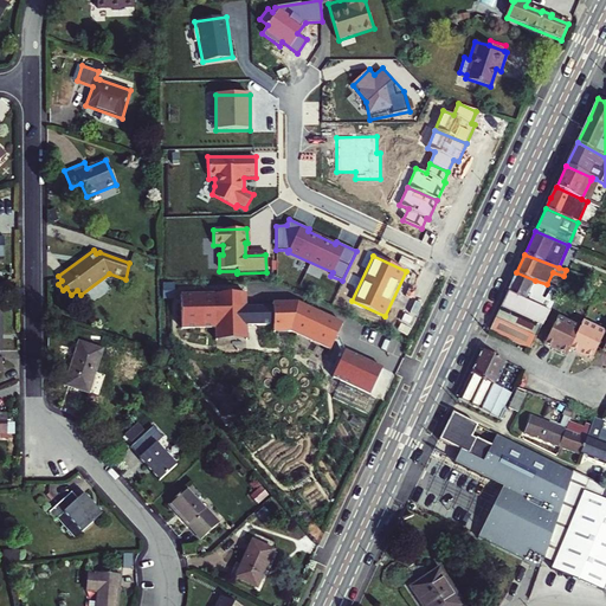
[(561,288),(547,284),(535,281),(516,272),(513,281),(505,295),(513,298),(514,295),(549,311),(561,288)]
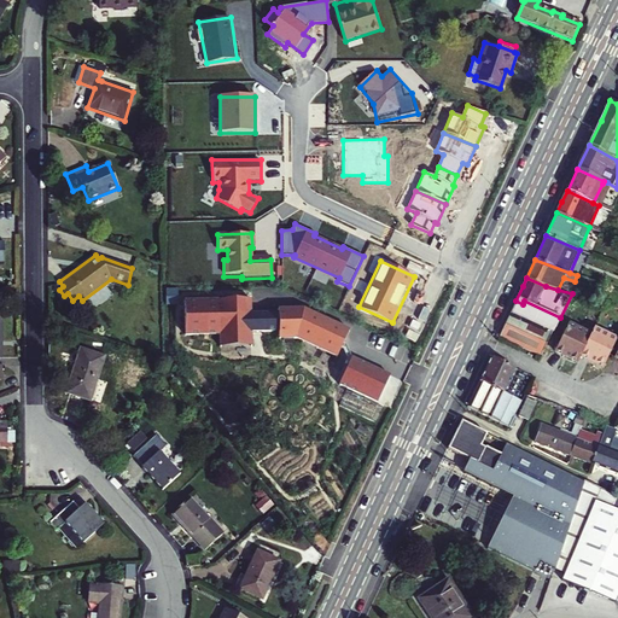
[(250,298),(185,299),(185,334),(220,333),(220,347),(252,345),(251,331),(251,313),(250,298)]
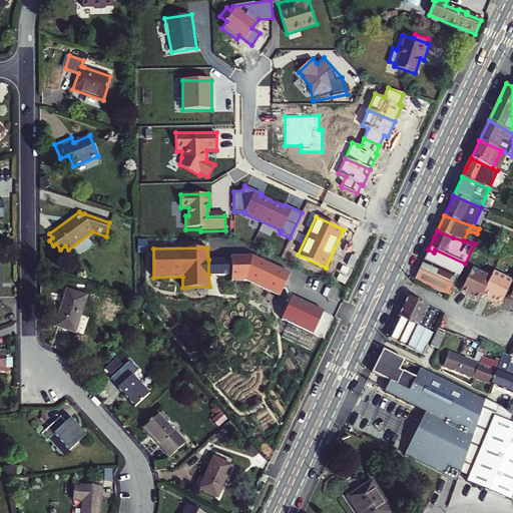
[(434,252),(428,249),(422,265),(415,280),(449,296),(451,292),(465,264),(435,249),(434,252)]
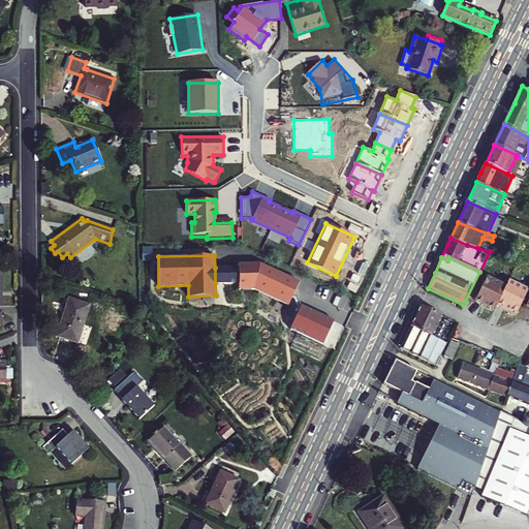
[(238,263),(238,267),(239,282),(239,289),(244,289),(244,290),(252,290),(252,288),(255,288),(287,305),(299,282),(259,263),(238,263)]
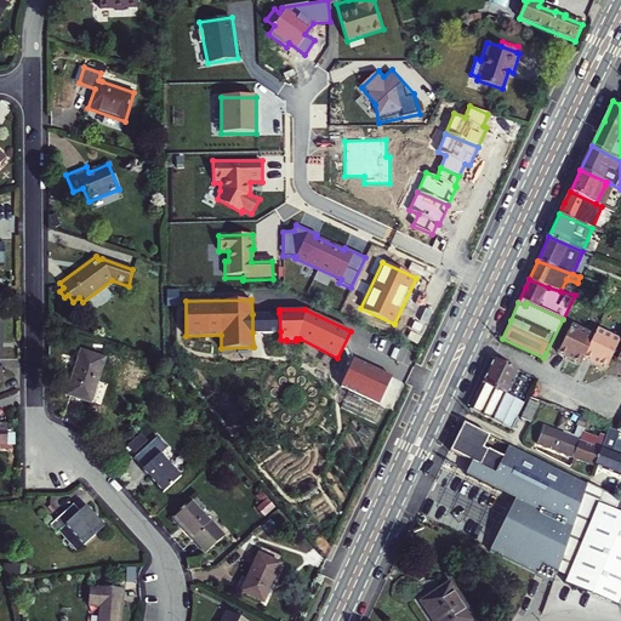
[(279,313),(252,314),(252,332),(280,331),(279,313)]
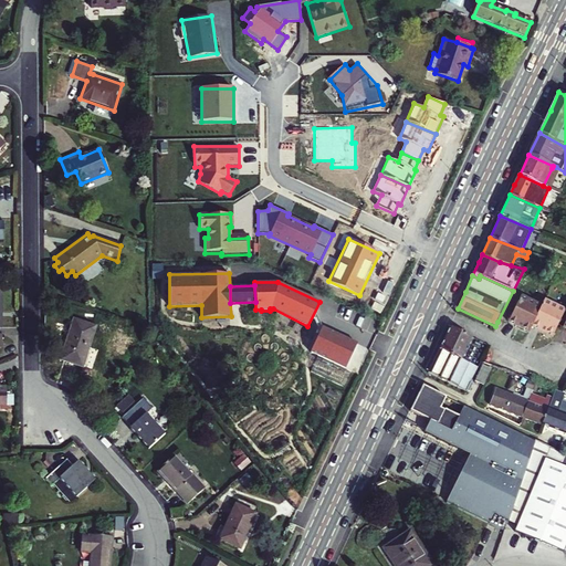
[(531,325),(541,306),(520,296),(507,322),(528,332),(531,325)]
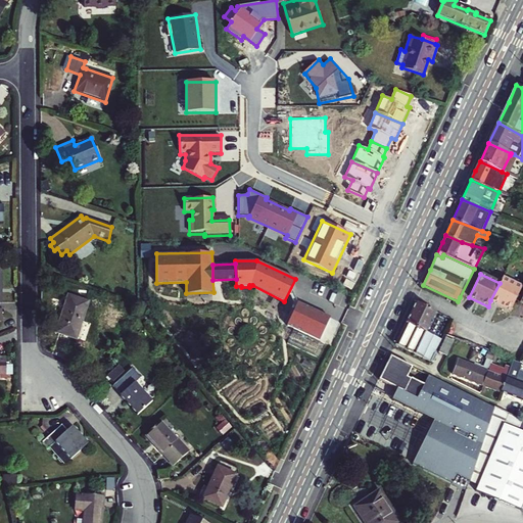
[(500,283),(490,300),(510,311),(521,287),(503,278),(500,283)]
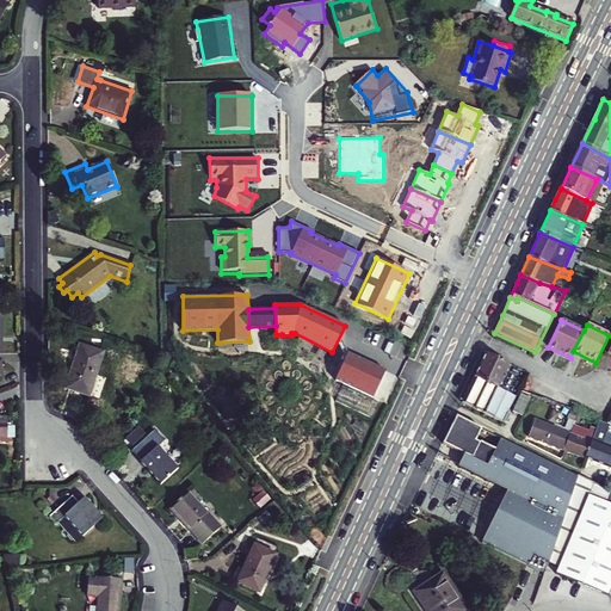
[(414,331),(403,326),(400,334),(411,339),(414,331)]
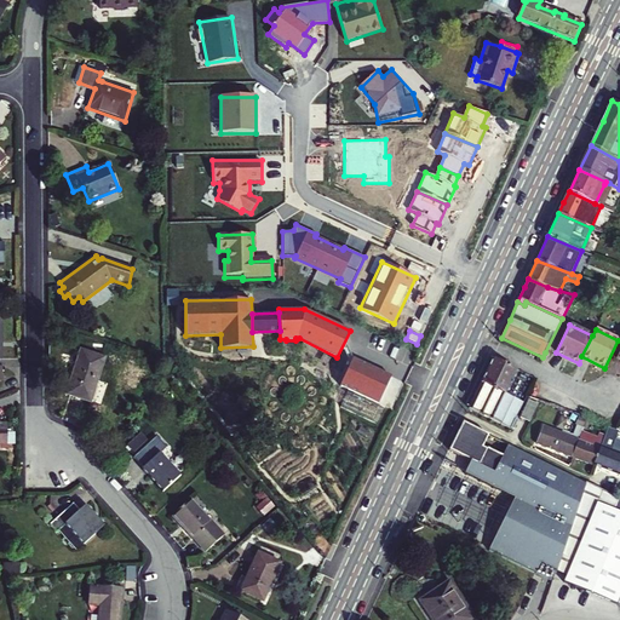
[(103,357),(81,349),(67,392),(90,401),(103,357)]
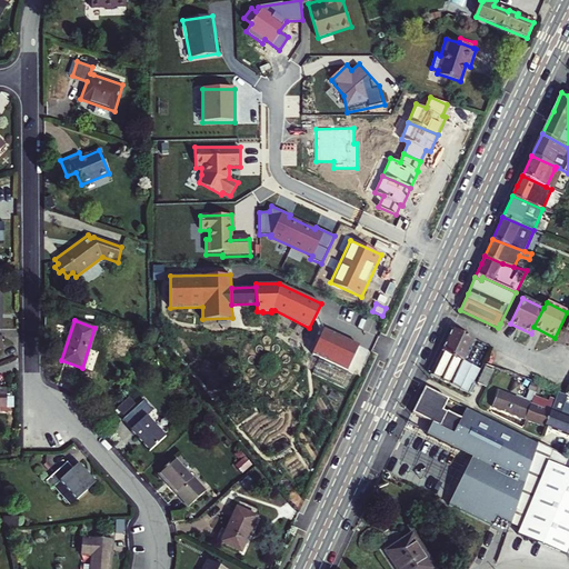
[(358,346),(322,329),(311,353),(346,371),(358,346)]
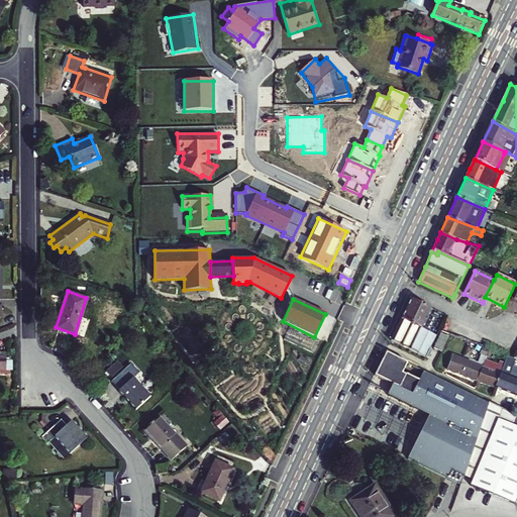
[(421,327),(430,308),(410,299),(392,340),(429,357),(434,349),(430,348),(437,335),(421,327)]
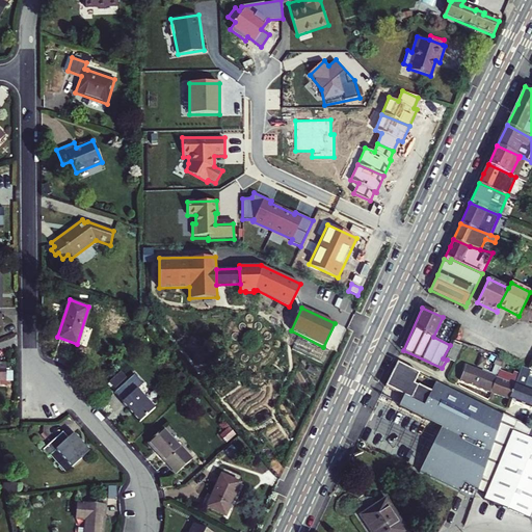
[(461,347),(453,344),(447,357),(455,362),(461,347)]
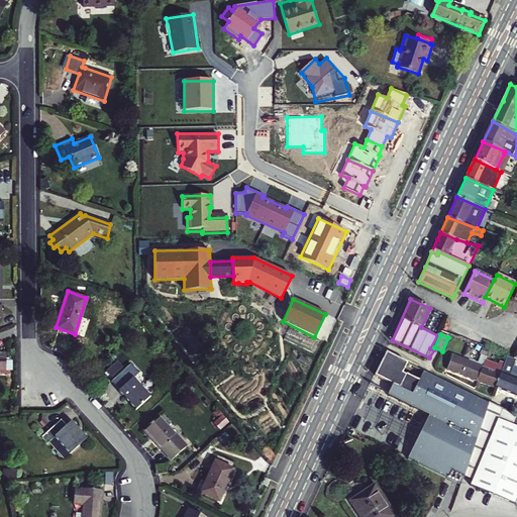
[(403,373),(408,363),(386,352),(382,360),(375,376),(394,385),(400,387),(406,375),(403,373)]
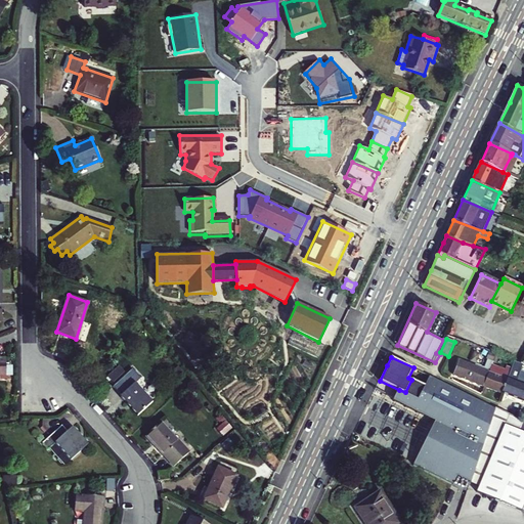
[(484,368),(460,359),(454,374),(484,385),(492,363),(493,360),(487,358),(484,368)]
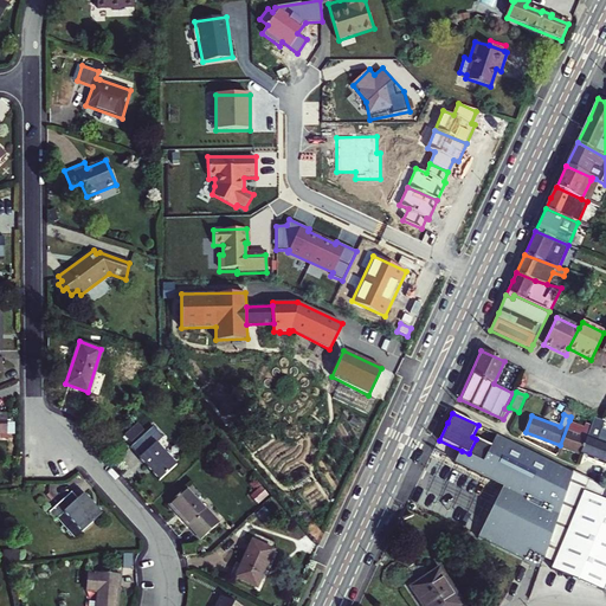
[(594,417),(593,420),(581,453),(604,462),(605,455),(605,432),(601,430),(605,420),(601,419),(594,417)]
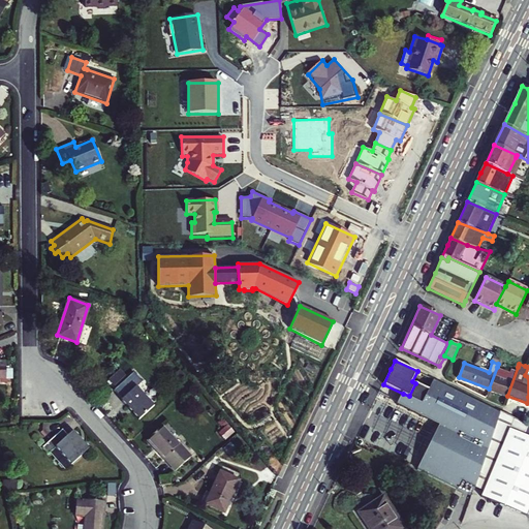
[(512,373),(501,369),(493,391),(507,396),(518,367),(515,366),(512,373)]
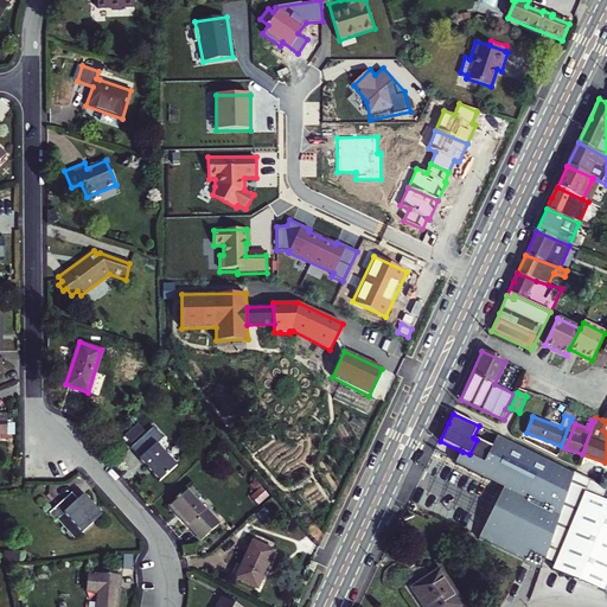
[(566,448),(575,423),(570,421),(561,446),(566,448)]
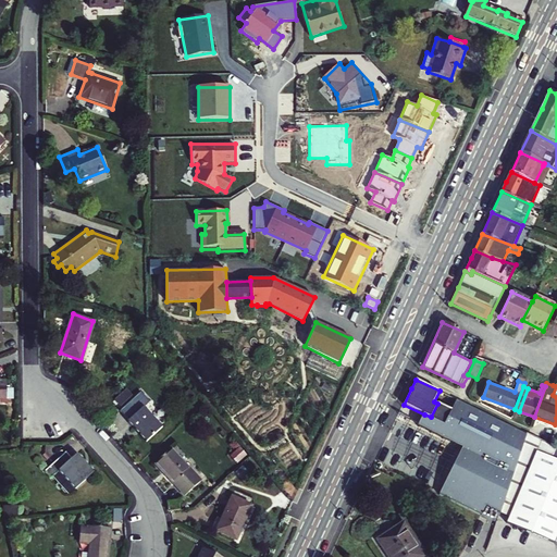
[(127,422),(146,442),(161,428),(144,407),(149,401),(140,392),(120,411),(128,420),(127,422)]
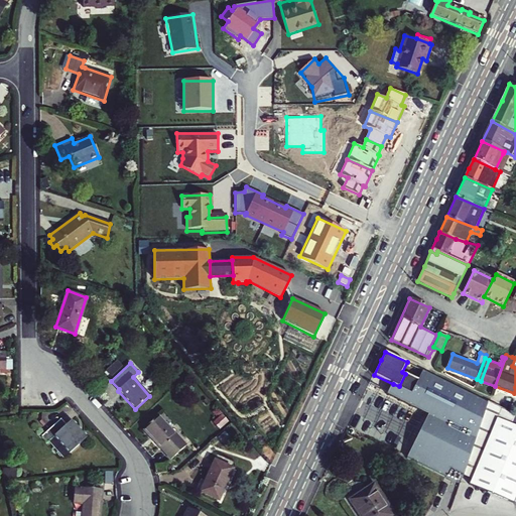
[(412,393),(399,386),(393,384),(387,394),(429,414),(407,458),(445,477),(449,468),(464,475),(488,402),(486,400),(486,402),(439,378),(423,370),(412,393)]
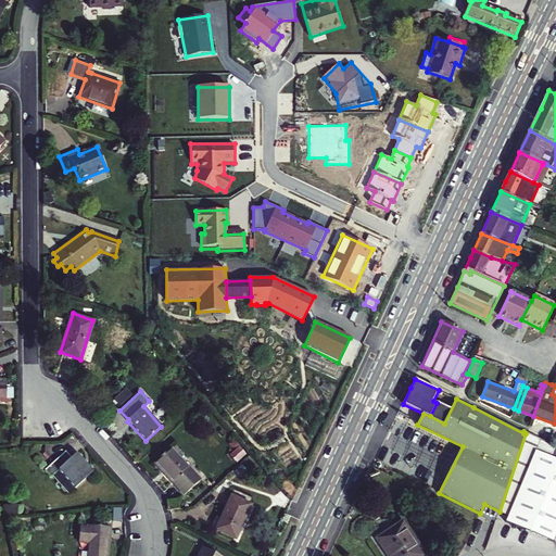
[(555,538),(555,444),(555,446),(554,447),(551,456),(535,450),(506,521),(555,542),(555,538)]
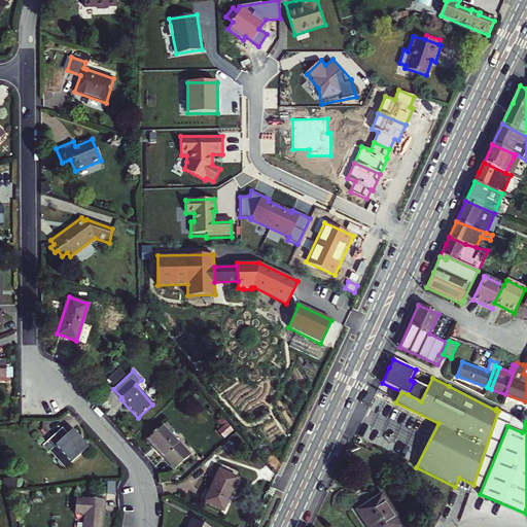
[(162,425),(146,438),(175,469),(189,455),(162,425)]
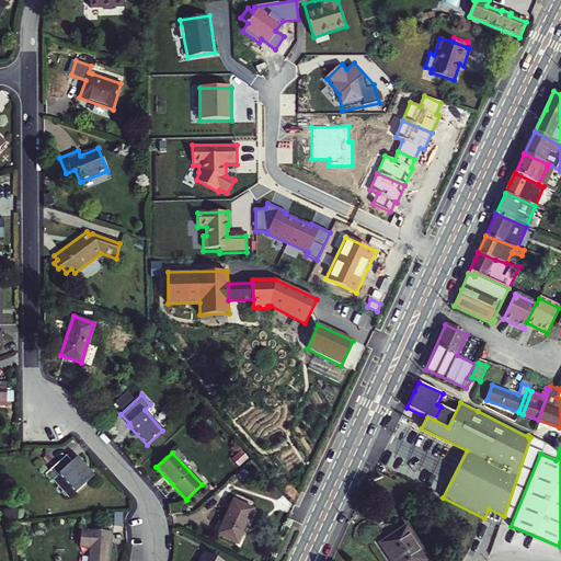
[(76,492),(94,476),(77,457),(71,461),(66,455),(45,473),(50,480),(59,473),(76,492)]
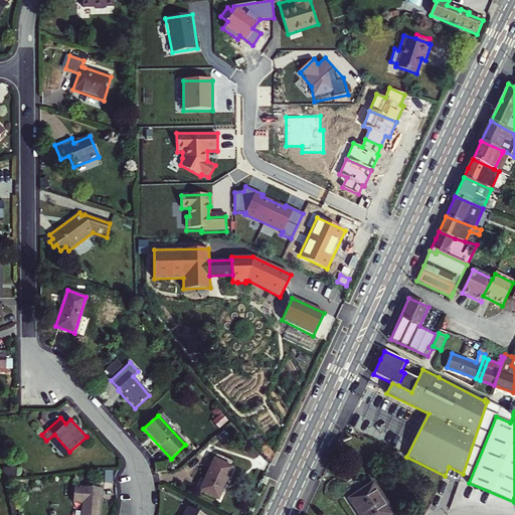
[(232,467),(213,459),(198,491),(217,500),(232,467)]
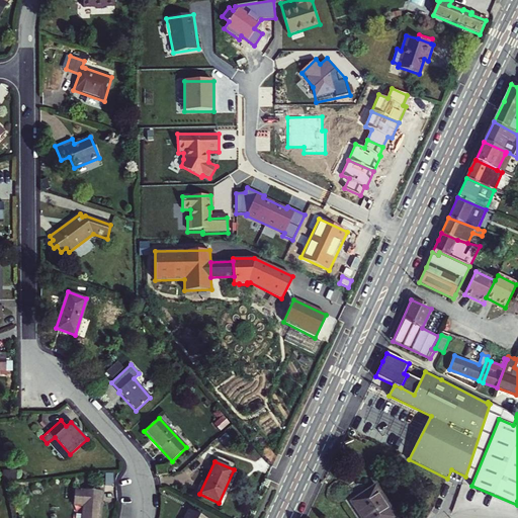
[(166,464),(155,466),(156,476),(167,473),(166,464)]
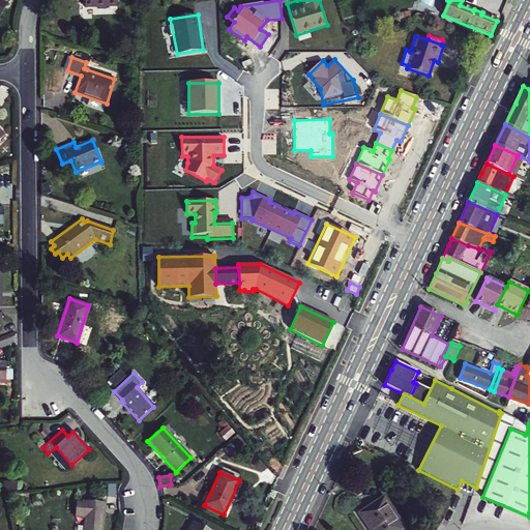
[(371,506),(359,513),(370,529),(405,529),(384,497),(376,503),(378,505),(373,509),(371,506)]
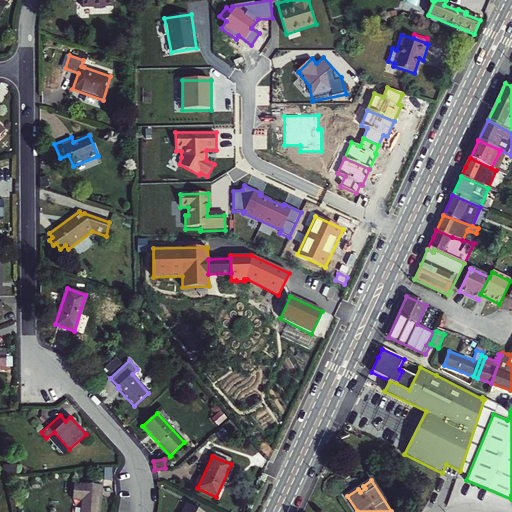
[(82,500),(80,511),(98,511),(101,485),(74,483),(73,499),(82,500)]
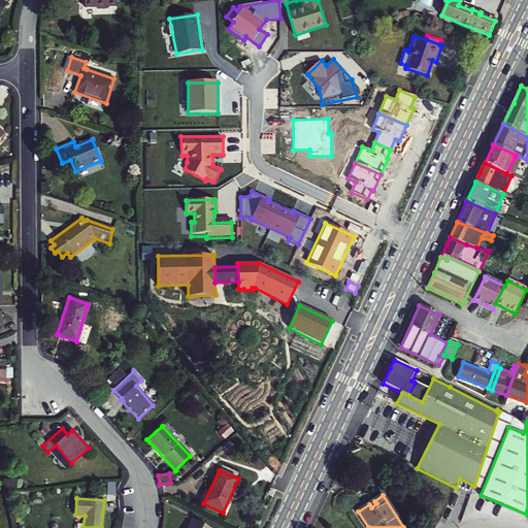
[(210,527),(194,519),(189,527),(210,527)]
